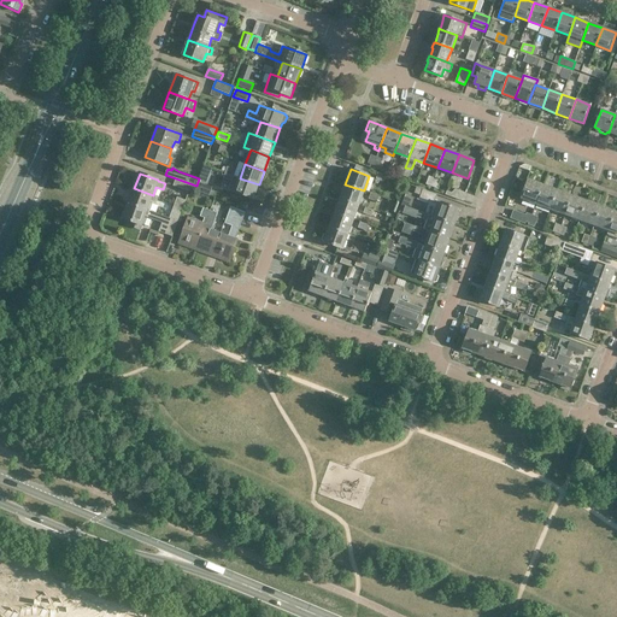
[(194,191),(197,186),(176,178),(174,186),(189,192),(189,188),(194,191)]
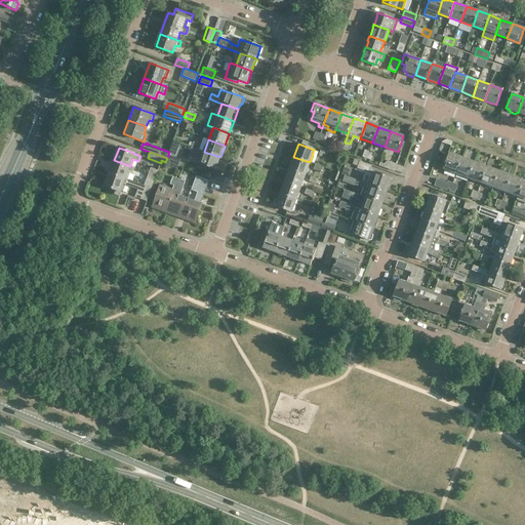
[(200,164),(215,169),(220,157),(204,152),(200,164)]
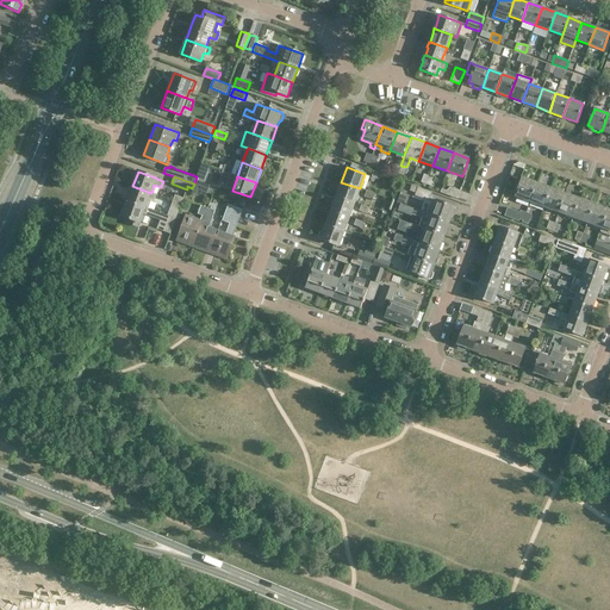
[(536,184),(522,178),(516,195),(530,201),(536,184)]
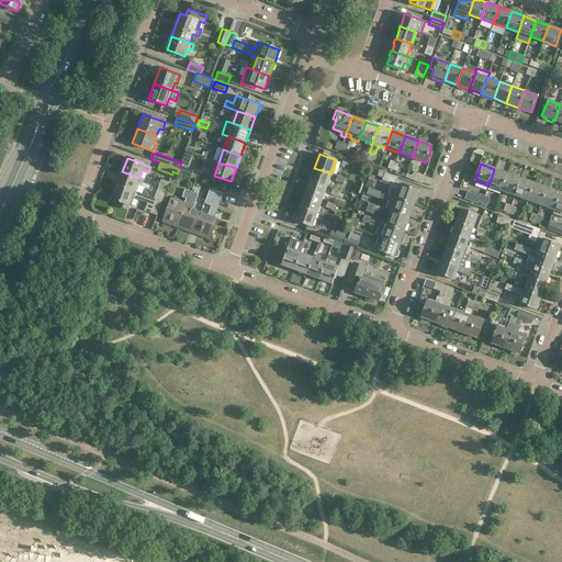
[(178,173),(190,178),(193,171),(180,167),(178,173)]
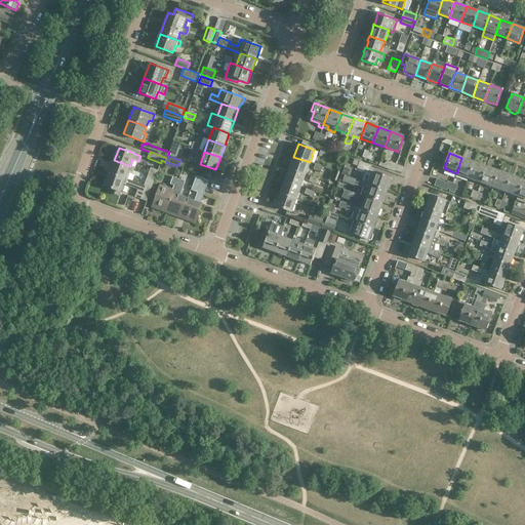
[(310,162),(293,157),(289,169),(305,174),(310,162)]
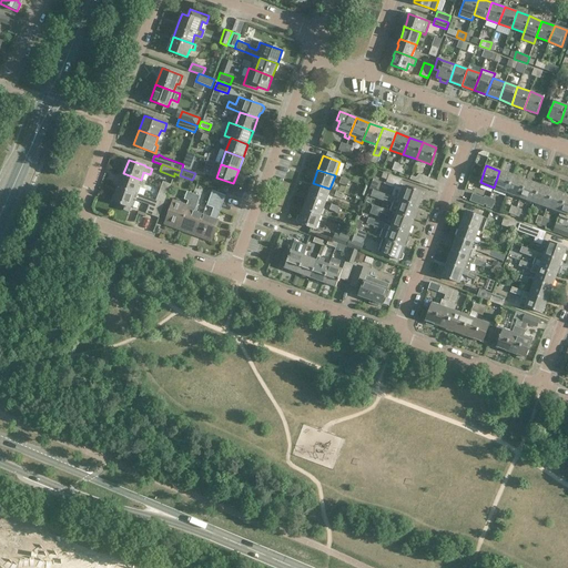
[(507,192),(513,175),(499,171),(494,188),(507,192)]
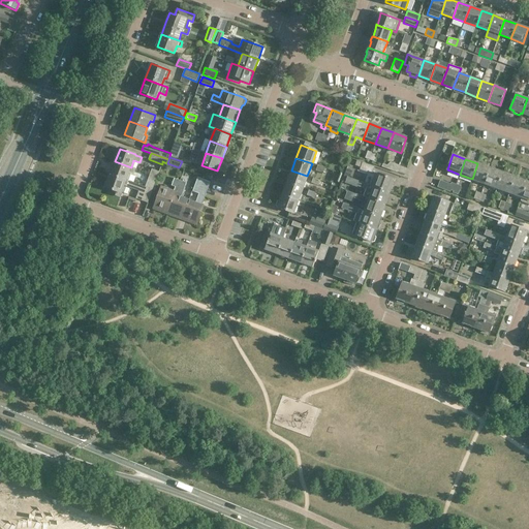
[(132,175),(134,168),(131,167),(115,161),(110,174),(126,180),(129,174),(132,175)]
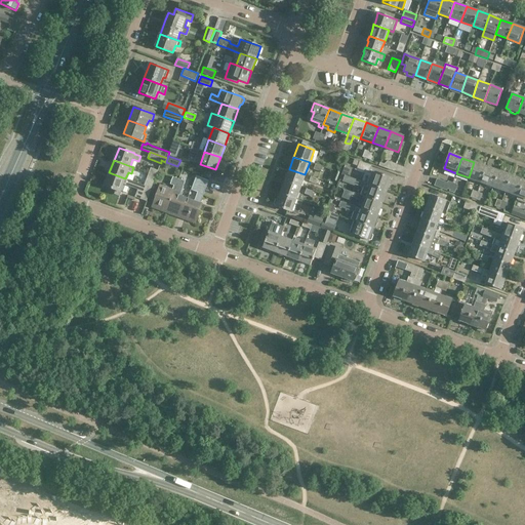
[(371,165),(359,161),(357,168),(368,172),(371,165)]
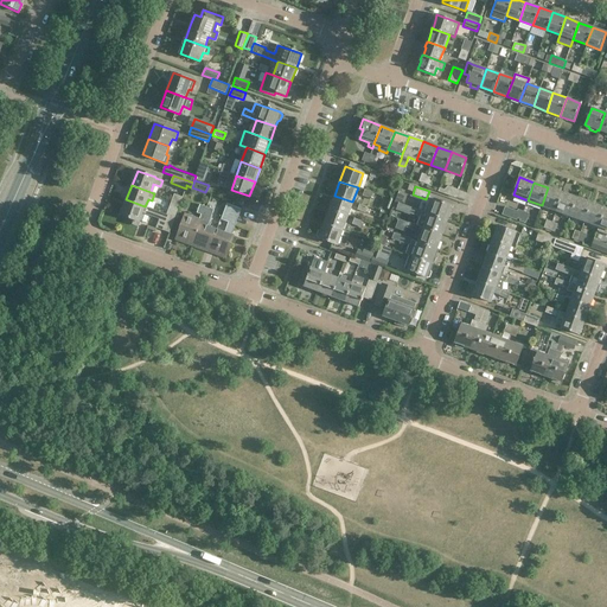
[(455,198),(459,190),(447,186),(443,190),(439,189),(438,191),(455,198)]
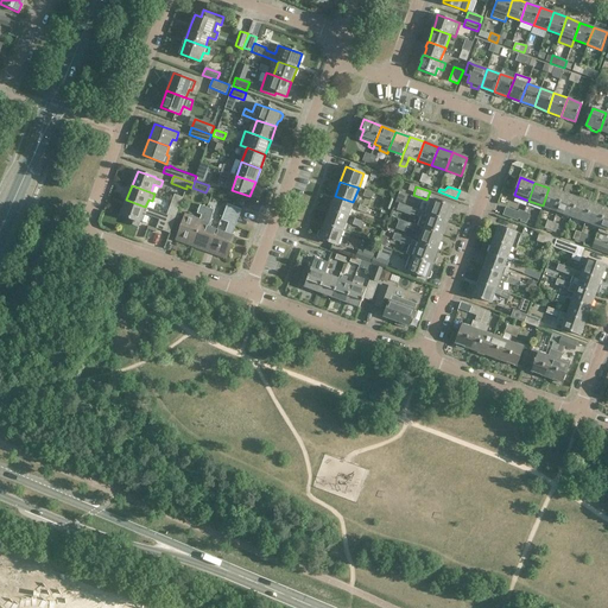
[(557,211),(563,194),(549,188),(543,206),(557,211)]
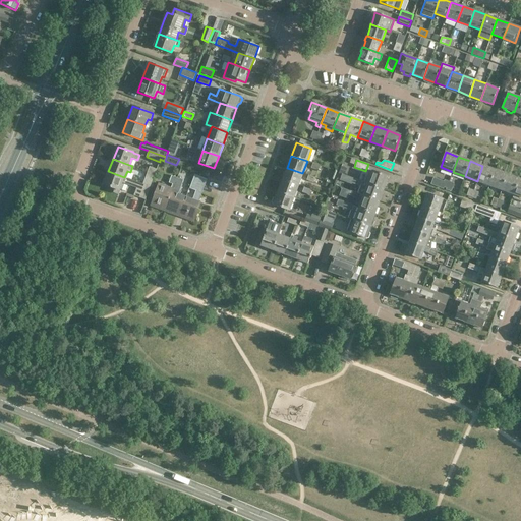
[(495,170),(482,166),(477,181),(489,185),(495,170)]
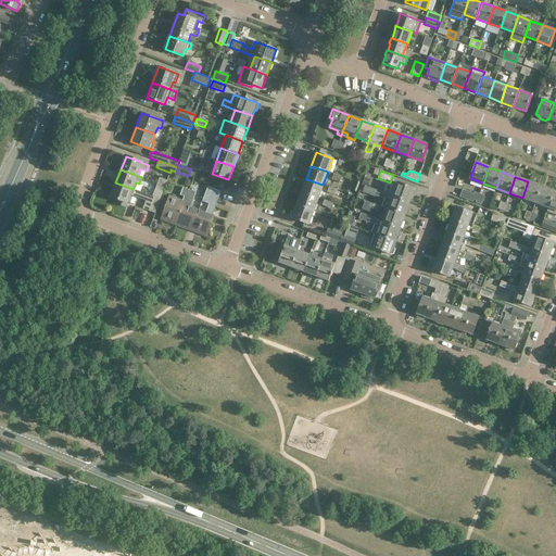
[(323,185),(306,179),(301,192),(318,198),(323,185)]
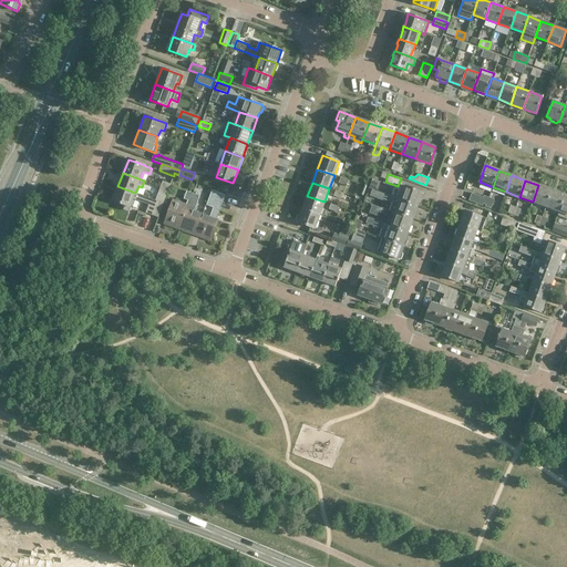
[(405,186),(402,185),(397,198),(418,206),(423,193),(405,186)]
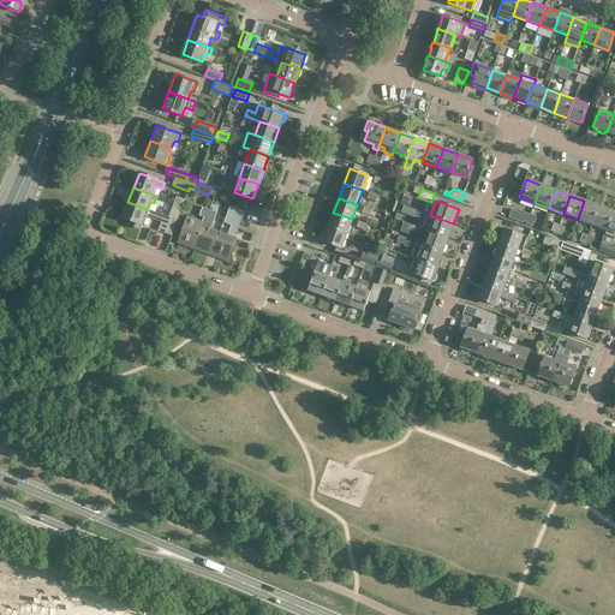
[(598,206),(584,201),(578,219),(592,225),(598,206)]
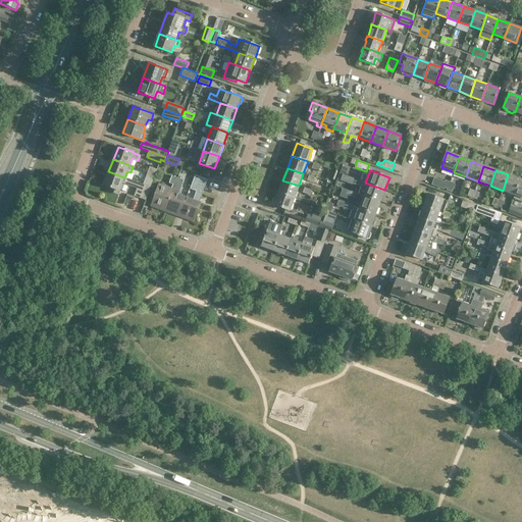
[(140,198),(145,186),(124,177),(108,171),(104,185),(111,188),(109,191),(118,195),(122,183),(137,189),(135,196),(140,198)]
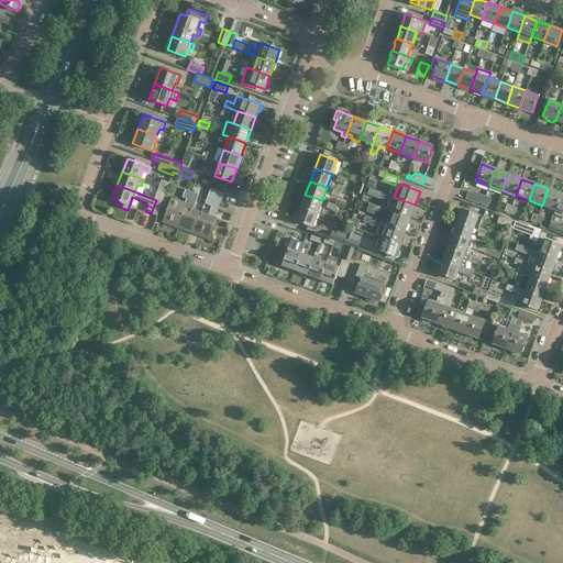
[(208,196),(221,201),(224,194),(210,188),(208,196)]
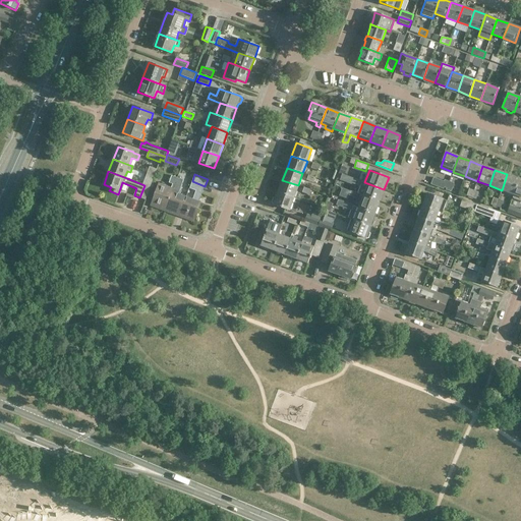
[(519,179),(507,174),(502,190),(514,194),(519,179)]
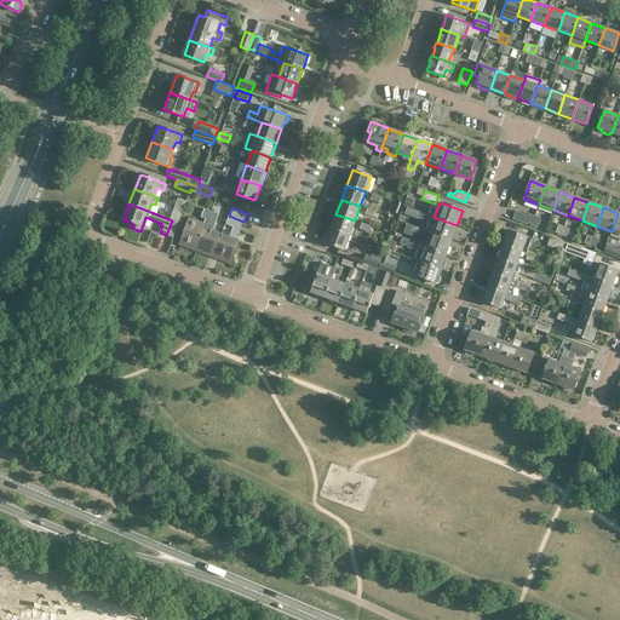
[(183,245),(196,251),(211,211),(204,208),(201,218),(205,219),(204,224),(189,218),(183,235),(185,236),(183,245)]
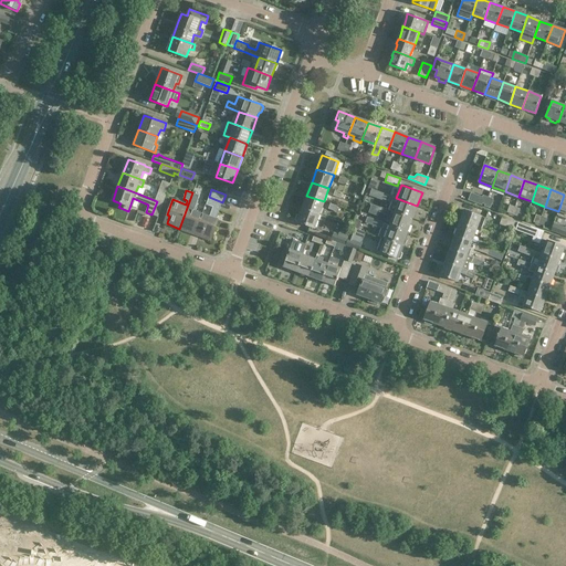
[(192,192),(179,229),(189,232),(189,233),(191,233),(195,233),(201,215),(194,211),(197,203),(199,196),(192,192)]
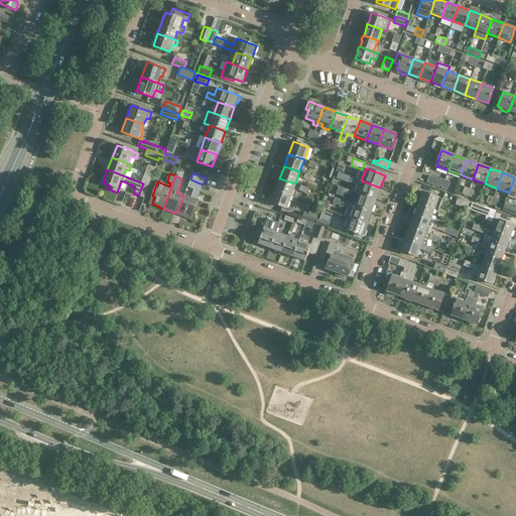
[(429,176),(427,182),(441,187),(444,179),(440,178),(439,180),(429,176)]
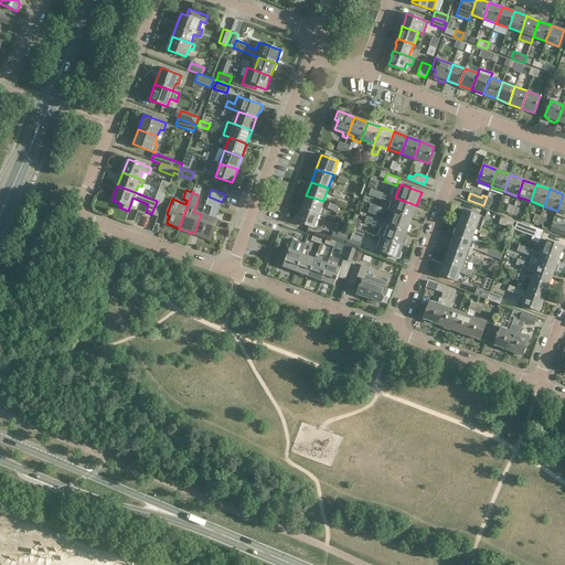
[(385,194),(383,199),(392,202),(390,210),(394,212),(412,219),(416,205),(395,198),(385,194)]
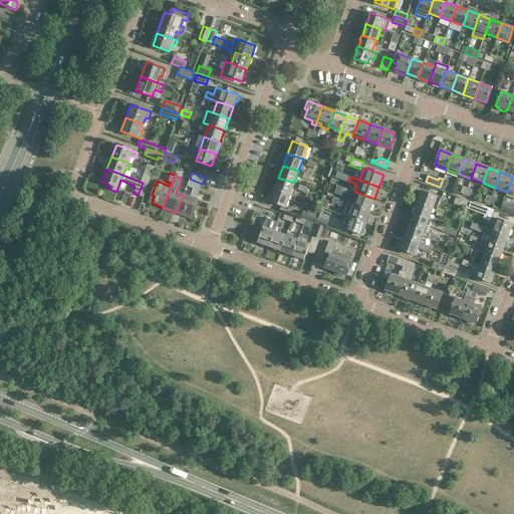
[(274,189),(290,195),(294,183),(278,178),(274,189)]
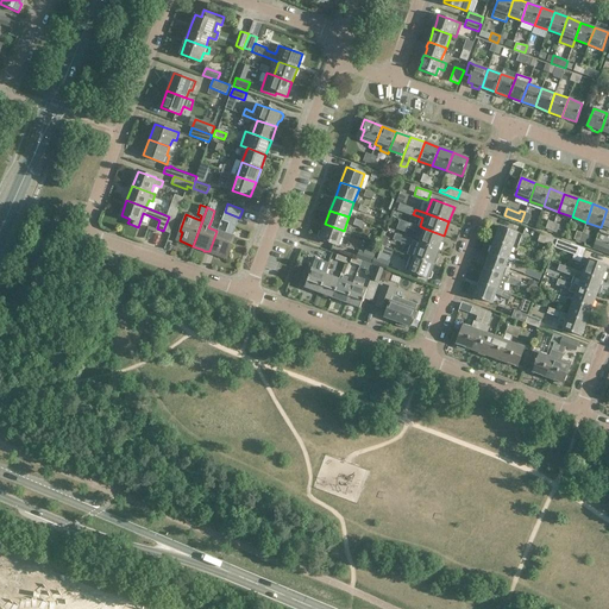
[(226,259),(234,237),(232,236),(239,218),(225,212),(221,220),(228,223),(225,233),(217,231),(209,251),(214,253),(213,255),(226,259)]
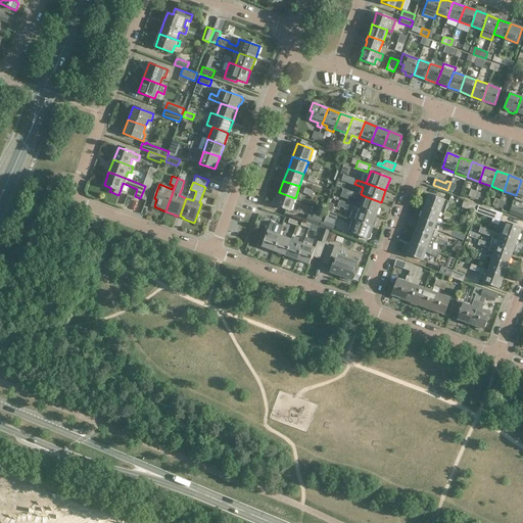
[(150,188),(145,186),(140,198),(146,200),(150,188)]
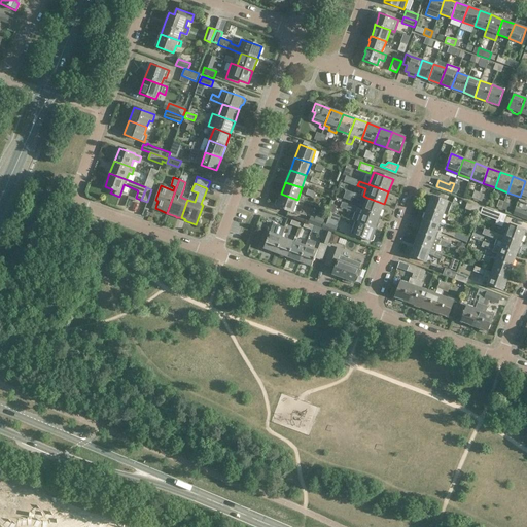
[(297,200),(281,194),(279,200),(276,201),(275,205),(277,207),(299,215),(303,202),(297,200)]
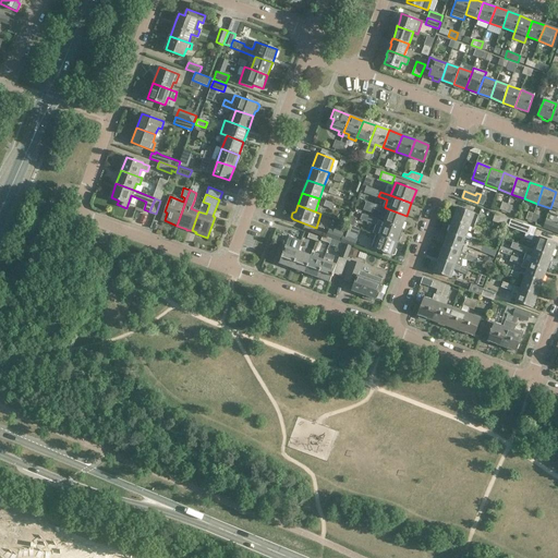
[(470,227),(473,228),(478,215),(458,207),(453,220),(470,227)]
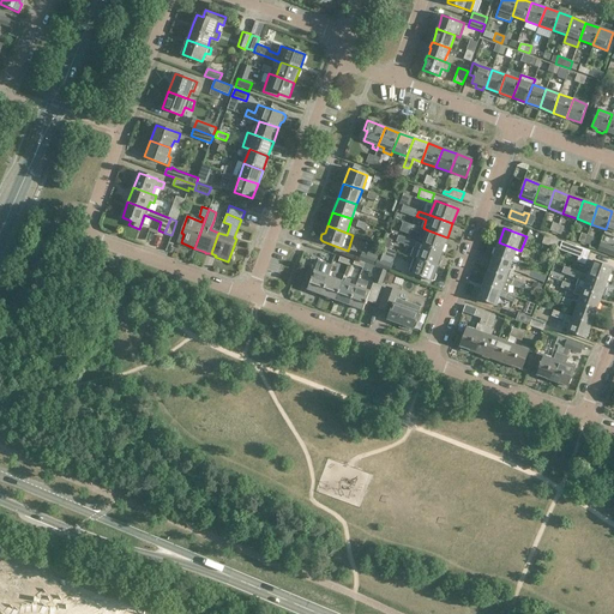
[(441,252),(447,238),(428,230),(423,245),(441,252)]
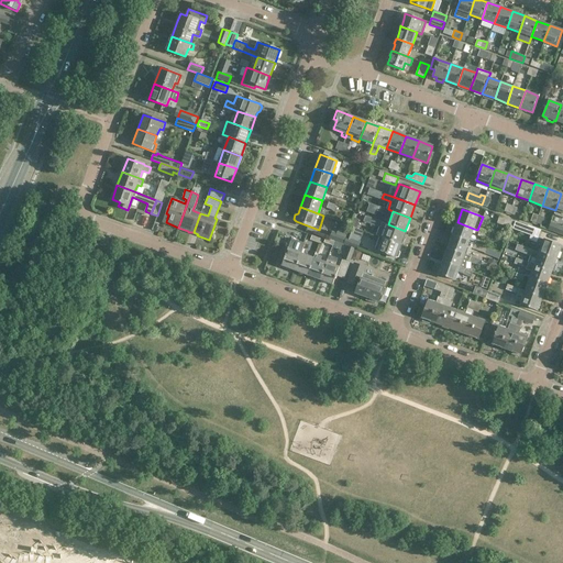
[(497,222),(509,227),(512,220),(499,216),(497,222)]
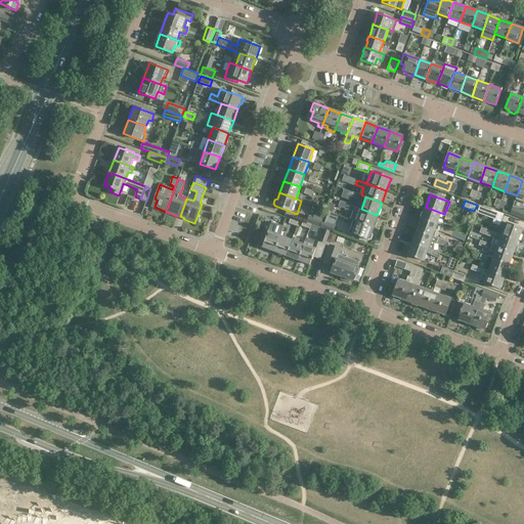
[(348,204),(346,209),(354,212),(352,219),(353,220),(373,227),(376,226),(377,222),(375,221),(377,215),(361,209),(348,204)]
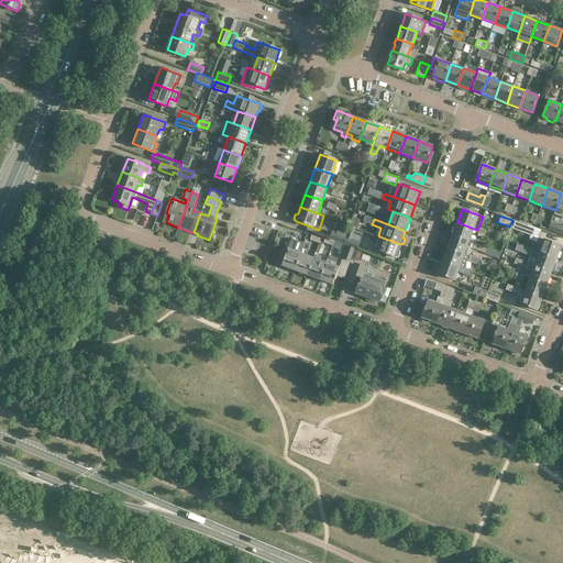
[(528,224),(527,225),(515,221),(512,228),(530,234),(529,240),(537,242),(541,229),(528,224)]
